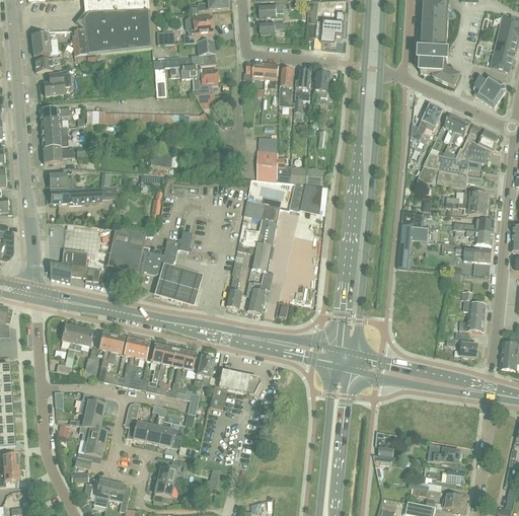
[(149,9),(148,0),(82,0),(85,27),(84,29),(85,42),(87,54),(94,53),(94,54),(152,48),(149,9)]
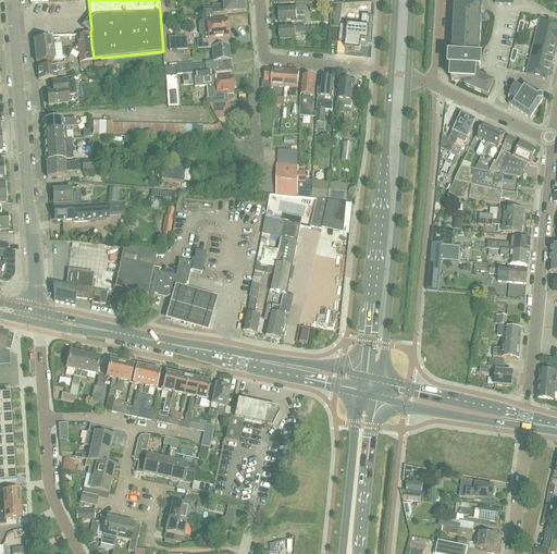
[(223,0),(223,2),(212,2),(212,5),(202,5),(202,13),(212,13),(211,11),(224,10),(224,9),(244,8),(243,1),(245,1),(245,0),(223,0)]
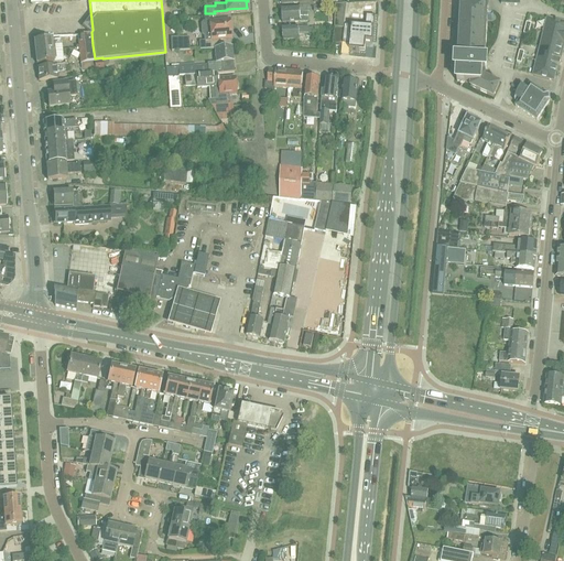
[(485,57),(488,1),(485,1),(485,0),(462,0),(458,55),(456,55),(456,66),(457,66),(457,79),(472,79),(470,84),(494,94),(499,81),(485,74),(485,68),(486,68),(486,57),(485,57)]
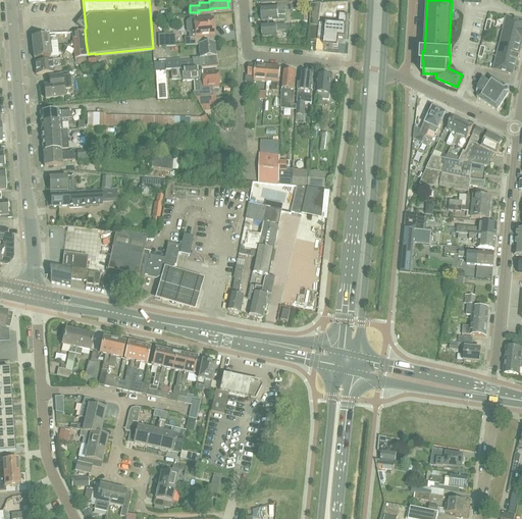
[(285,16),(285,8),(284,5),(288,5),(288,2),(277,3),(270,3),(270,5),(261,6),(262,18),(285,16)]
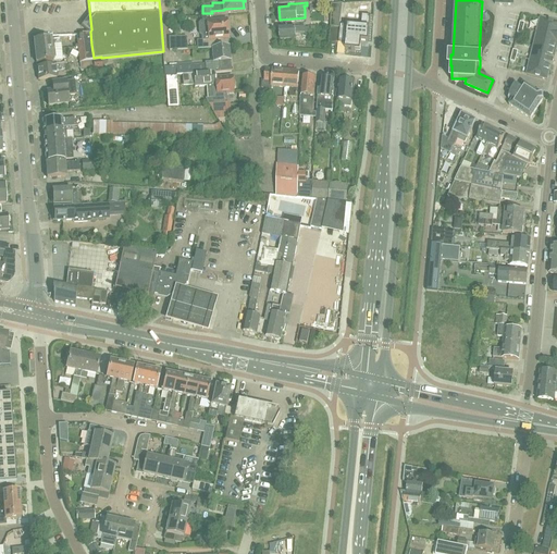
[(339,22),(343,2),(332,2),(331,24),(339,25),(339,22)]
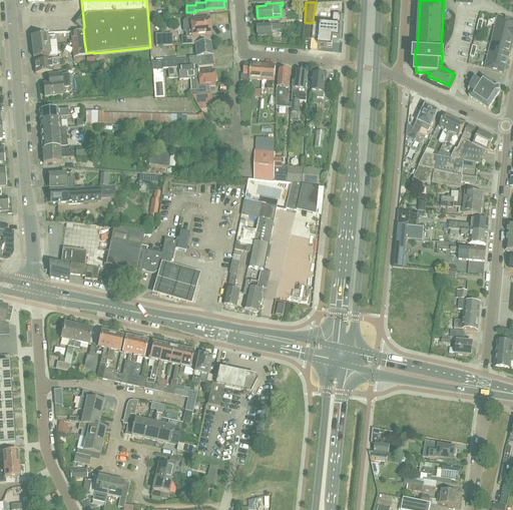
[(313,20),(312,37),(318,37),(318,42),(332,44),(333,34),(339,35),(341,12),(333,11),(332,22),(313,20)]
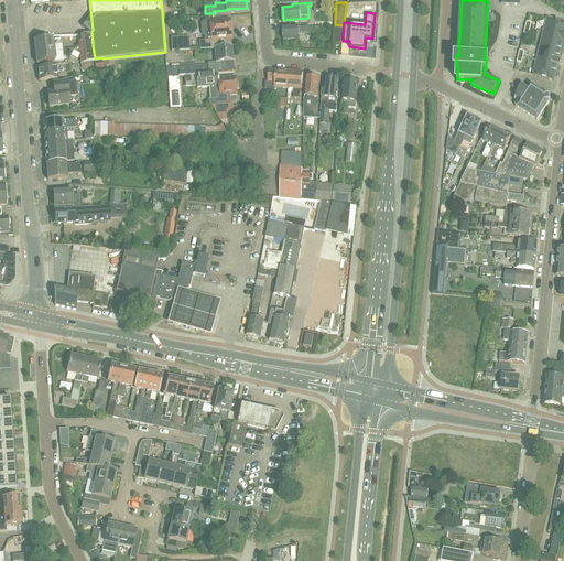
[(218,36),(231,35),(229,15),(203,19),(201,21),(202,31),(204,33),(205,38),(199,39),(201,46),(215,45),(219,45),(218,36)]
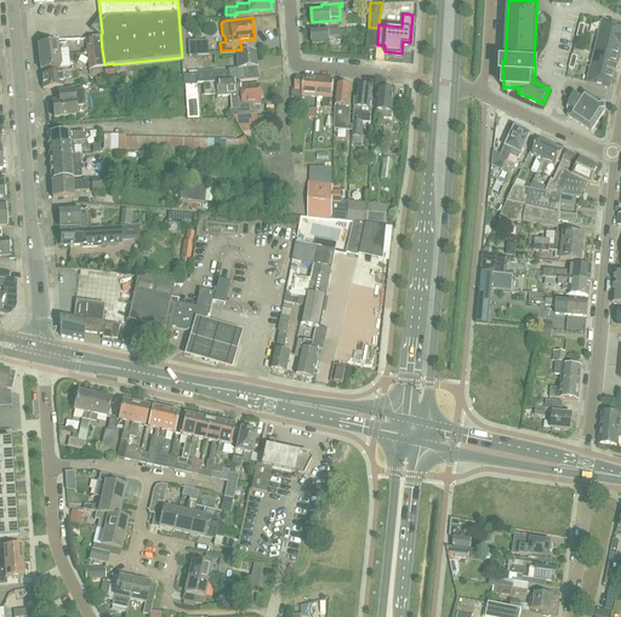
[(620,38),(620,21),(603,17),(598,33),(620,38)]
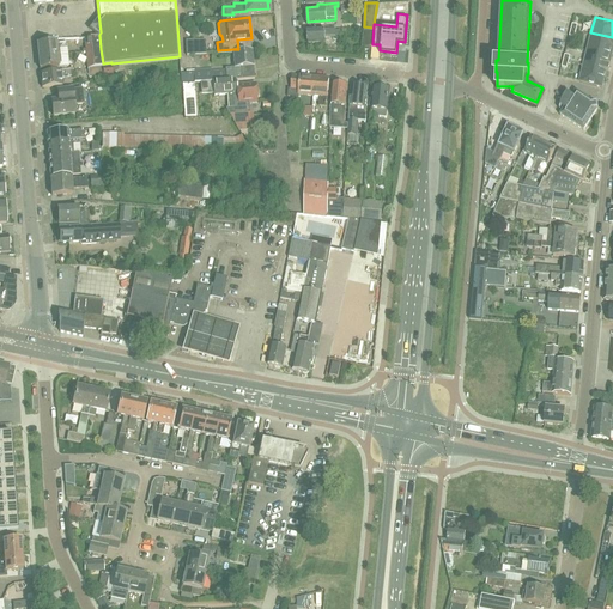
[(325,35),(338,35),(341,34),(340,26),(337,26),(337,25),(308,28),(309,41),(326,40),(325,35)]
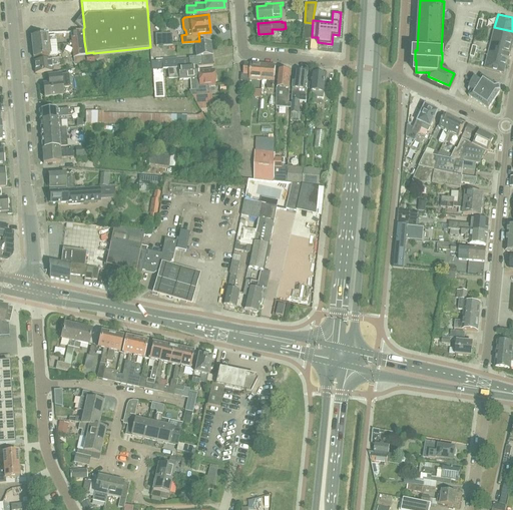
[(305,23),(303,38),(311,39),(313,24),(305,23)]
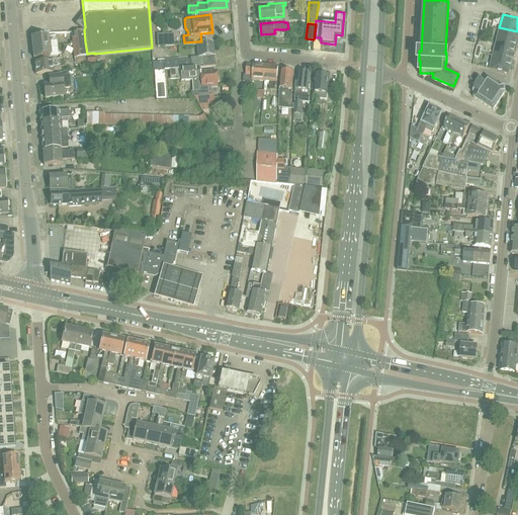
[(517,46),(517,39),(517,31),(499,27),(496,40),(517,46)]
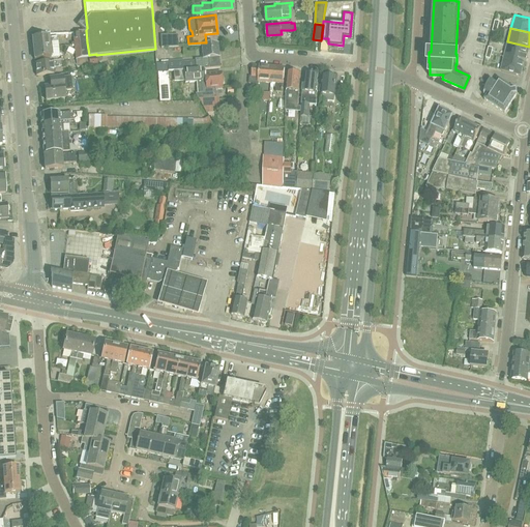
[(75,44),(87,42),(86,30),(74,31),(75,44)]
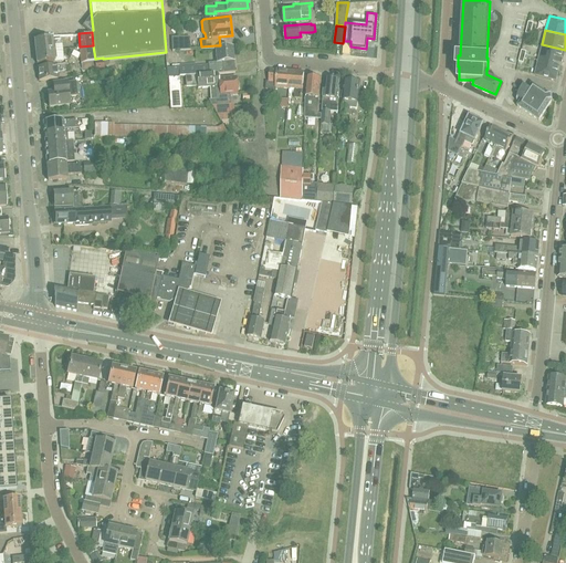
[(171,34),(173,48),(190,47),(189,33),(171,34)]
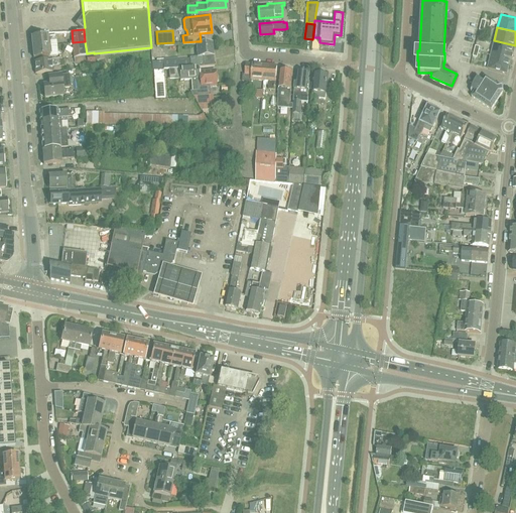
[(31,35),(32,45),(50,43),(56,43),(55,32),(31,35)]
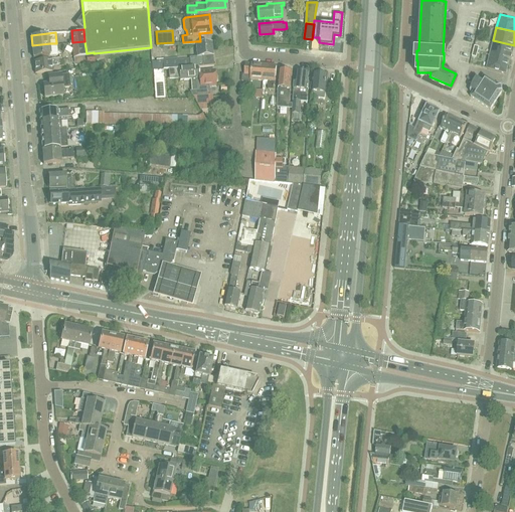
[(189,54),(190,56),(179,57),(179,55),(157,56),(157,66),(179,65),(190,64),(198,64),(214,62),(214,61),(212,40),(200,41),(196,41),(197,53),(189,54)]
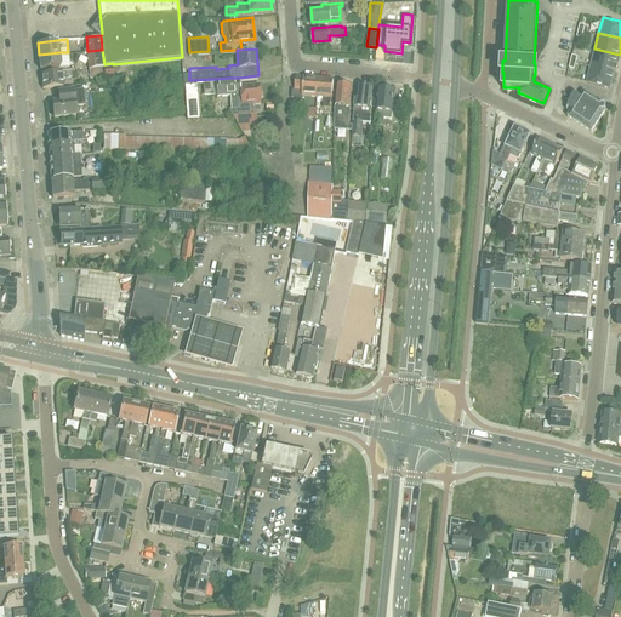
[(616,70),(617,64),(620,55),(594,49),(591,63),(616,70)]
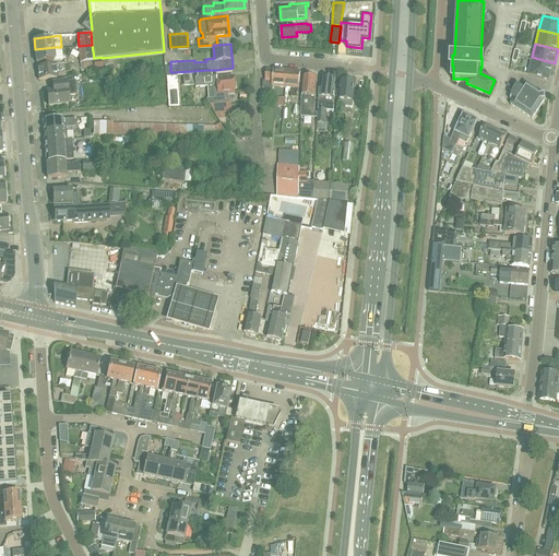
[(80,60),(94,58),(92,45),(79,46),(80,60)]
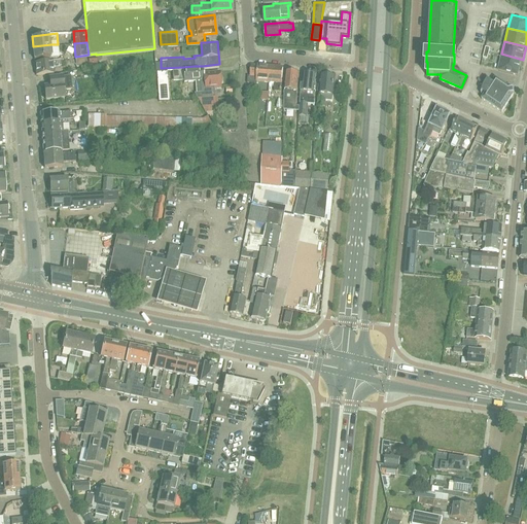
[(33,46),(34,57),(50,56),(50,53),(53,53),(51,44),(33,46)]
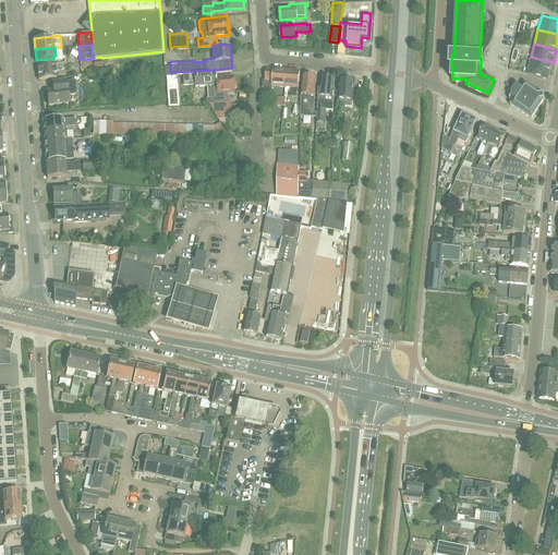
[(102,65),(101,58),(101,57),(94,58),(80,60),(81,69),(94,67),(102,65)]
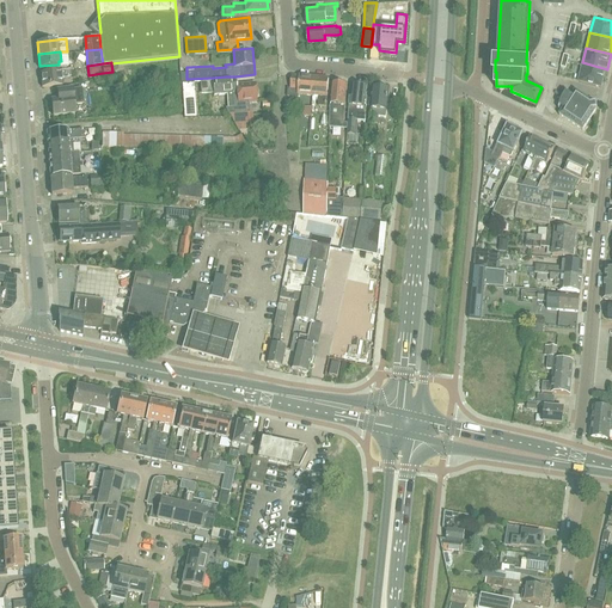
[(579,78),(580,79),(580,80),(601,85),(605,69),(607,69),(582,62),(579,78)]
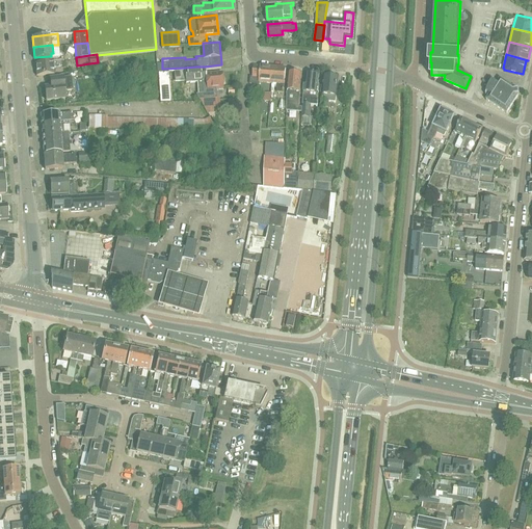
[(35,61),(36,73),(54,71),(53,64),(61,63),(61,58),(35,61)]
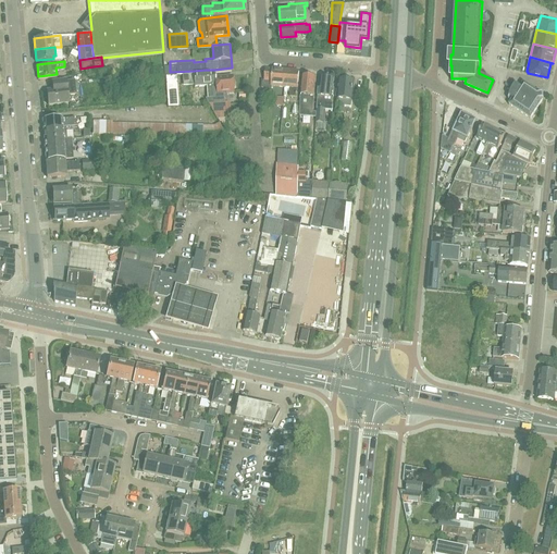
[(284,85),(285,68),(265,65),(264,77),(263,77),(262,85),(271,86),(271,84),(284,85)]
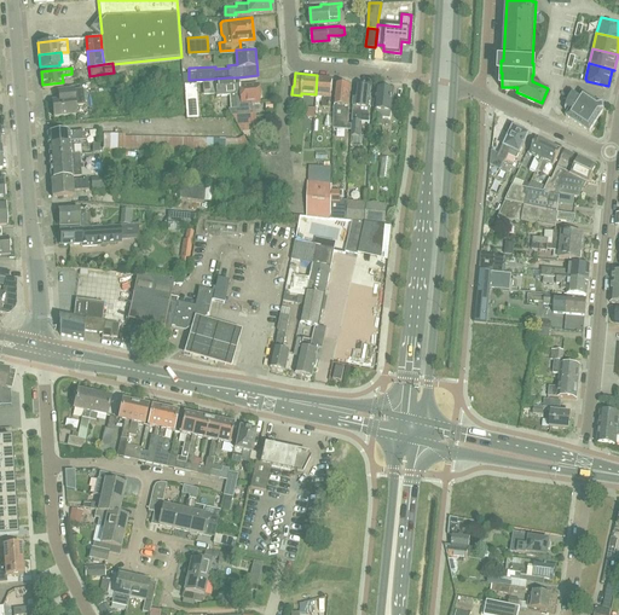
[(330,105),(333,76),(317,75),(316,94),(325,94),(324,105),(330,105)]
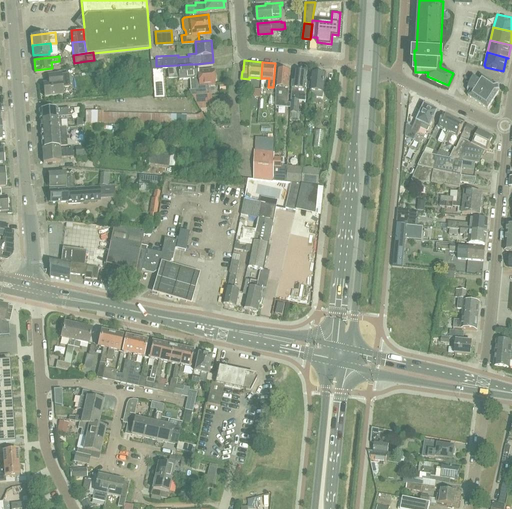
[(198,76),(198,68),(197,64),(189,64),(178,65),(168,66),(168,75),(179,74),(179,77),(190,76),(191,84),(196,83),(195,76),(198,76)]
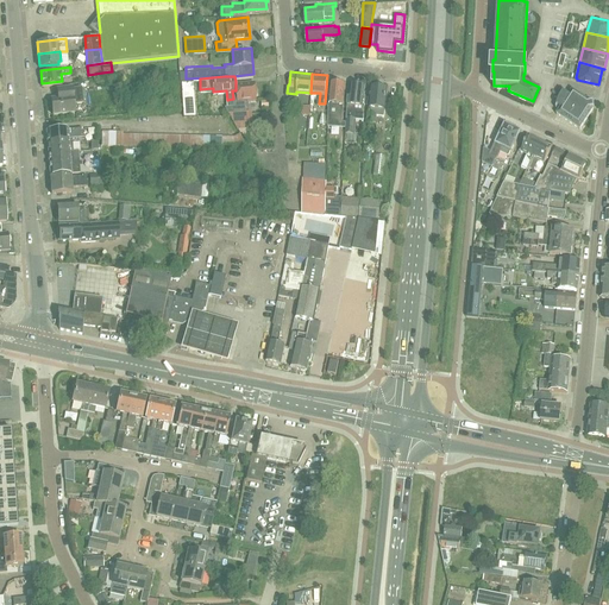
[(233,99),(233,104),(225,105),(228,111),(248,109),(248,99),(255,98),(255,93),(257,90),(256,86),(253,84),(253,80),(236,81),(236,90),(232,90),(233,99)]
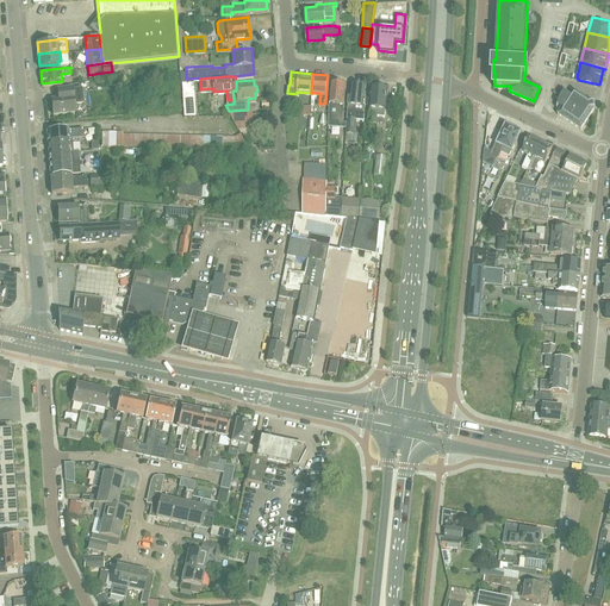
[(328,119),(343,120),(344,102),(343,101),(346,83),(342,82),(342,81),(337,81),(336,82),(331,81),(331,85),(330,85),(329,93),(330,93),(330,100),(329,100),(328,119)]
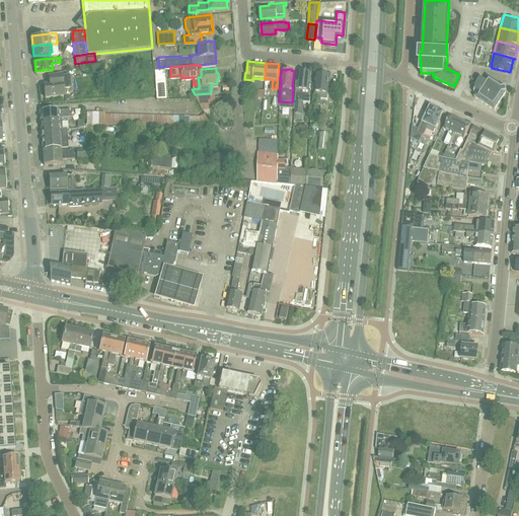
[(309,80),(310,72),(300,71),(299,81),(297,81),(295,109),(301,111),(303,97),(310,98),(311,80),(309,80)]
